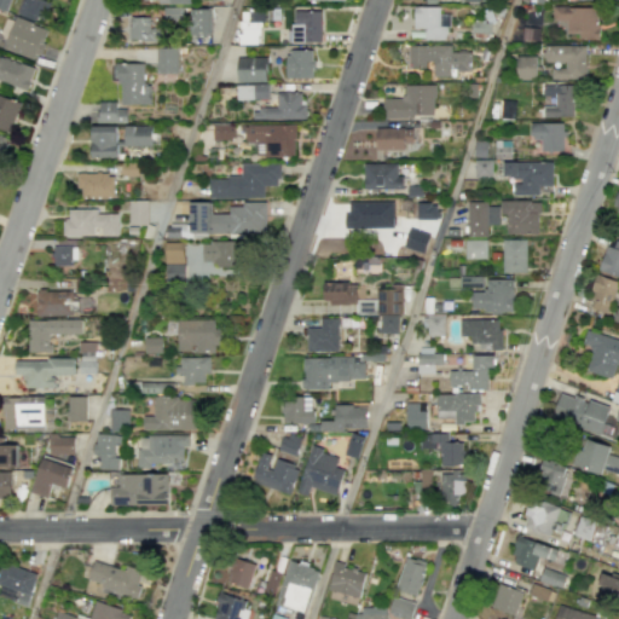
[(22,0),(19,15),(46,22),(51,0),(22,0)]
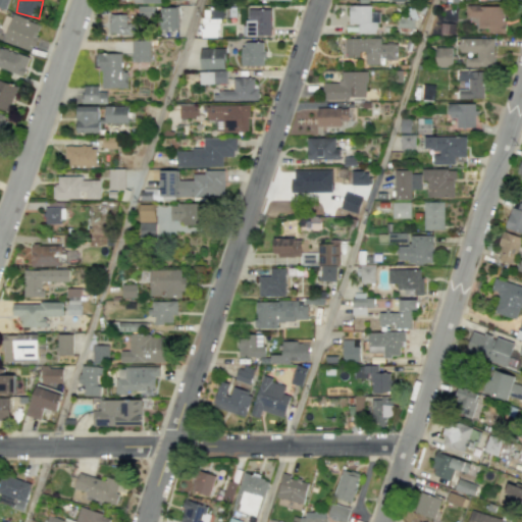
[(370,5),(349,5),(349,23),(357,23),(357,33),(377,33),(377,11),(370,11),(370,5)]
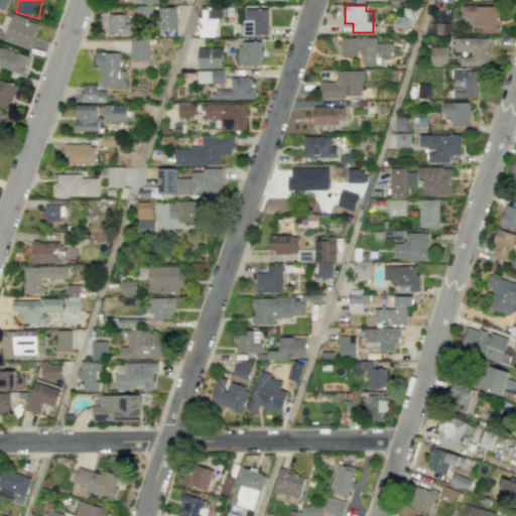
[(460,17),(472,17),(472,27),(482,27),(482,32),(499,32),(499,5),(460,6),(460,17)]
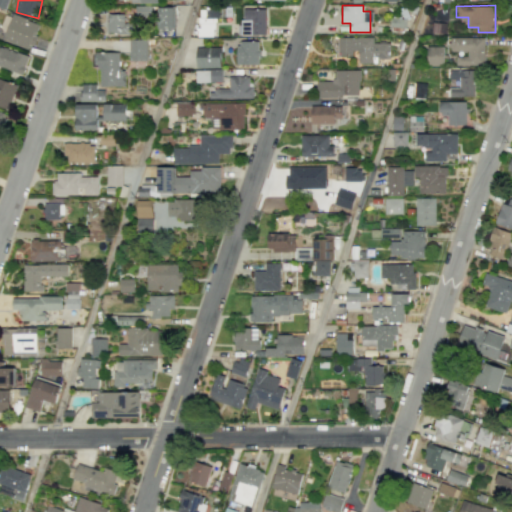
[(175,30),(174,7),(157,7),(157,31),(175,30)]
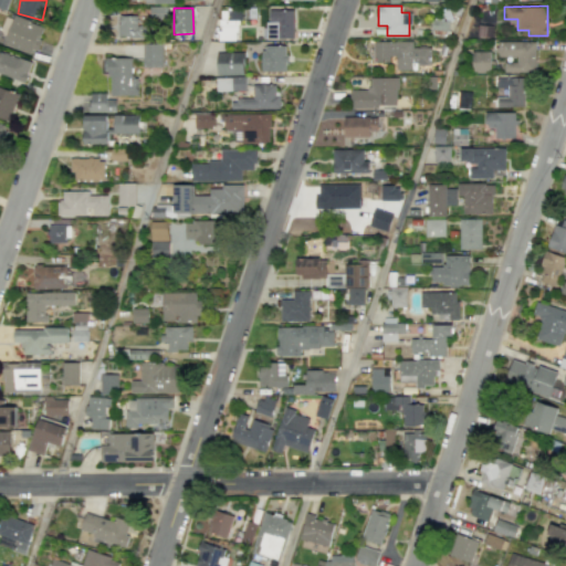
[(293,39),(293,10),(265,9),(265,39),(293,39)]
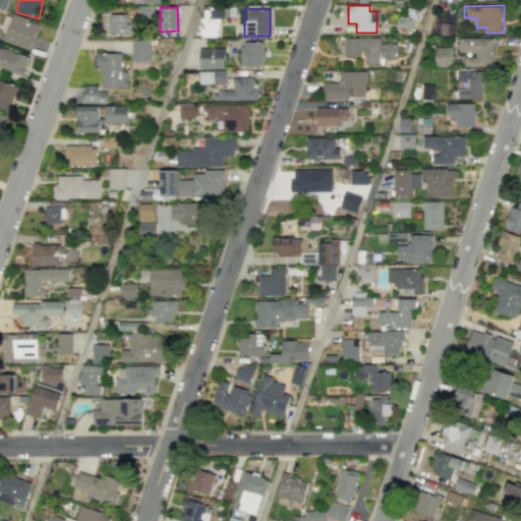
[(201,37),(221,37),(221,9),(201,9),(201,37)]
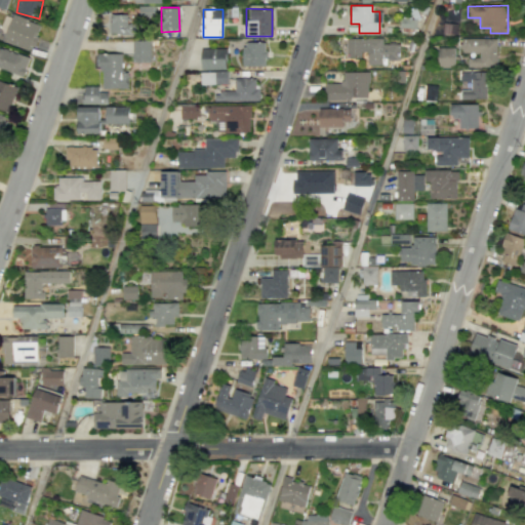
[(110,34),(134,35),(135,24),(127,24),(127,14),(110,13),(110,34)]
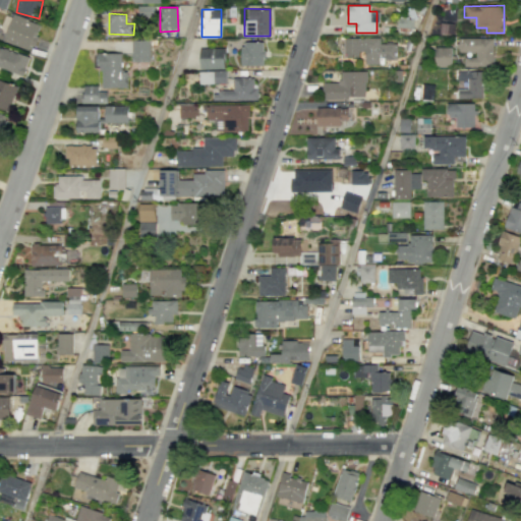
[(38,21),(10,15),(4,43),(32,49),(38,21)]
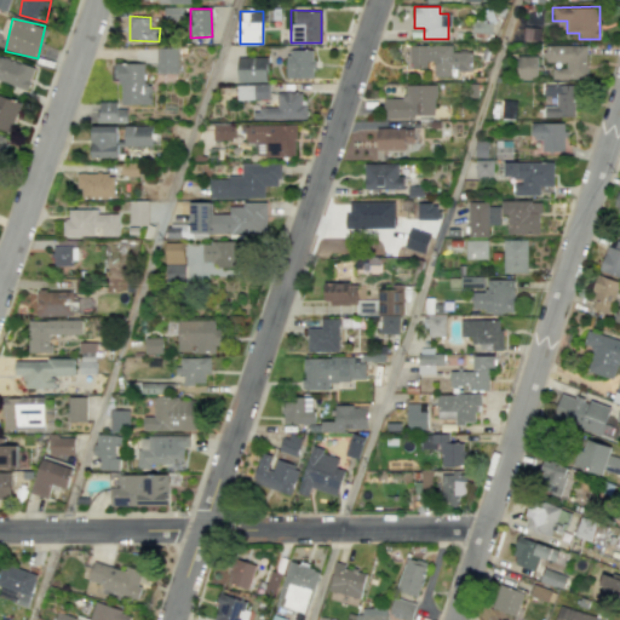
[(472,32),(491,33),(492,22),(472,22),(472,32)]
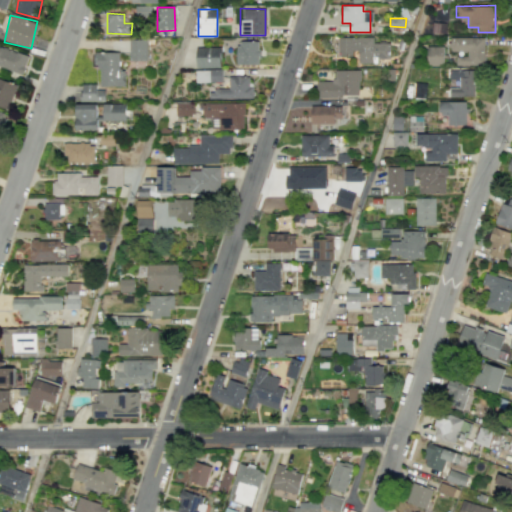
[(373,37),(337,38),(338,56),(352,56),(352,50),(358,50),(358,63),(372,63),(372,58),(389,58),(389,42),(373,42),(373,37)]
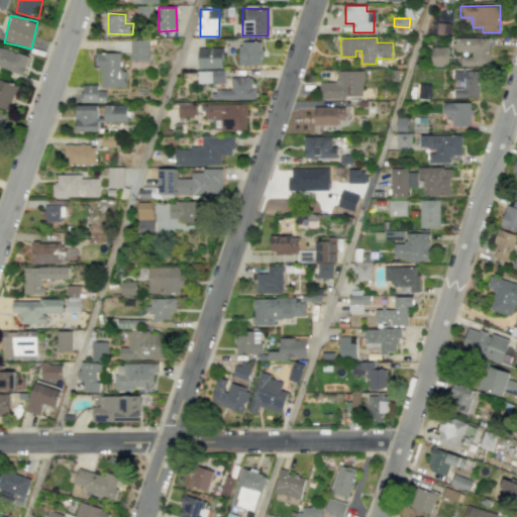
[(490,65),(489,37),(454,37),(454,52),(472,50),(472,57),(460,57),(460,66),(490,65)]
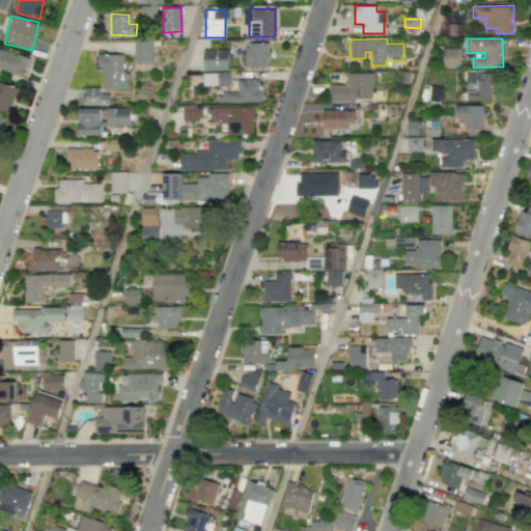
[(152,40),(134,40),(133,62),(152,62),(152,40)]
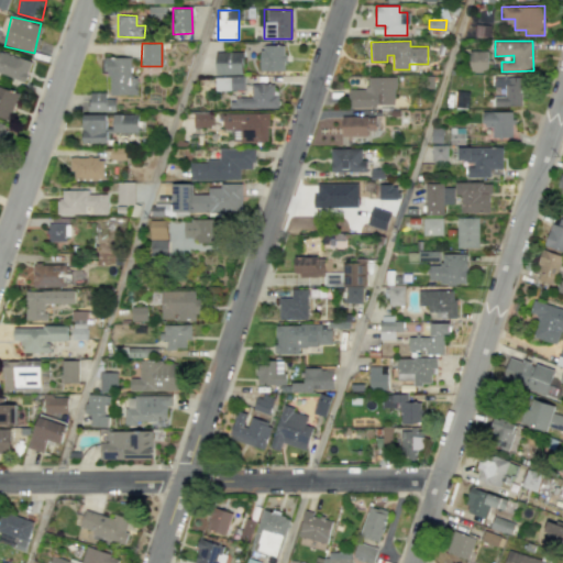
[(261,70),(285,70),(285,44),(261,45),(261,70)]
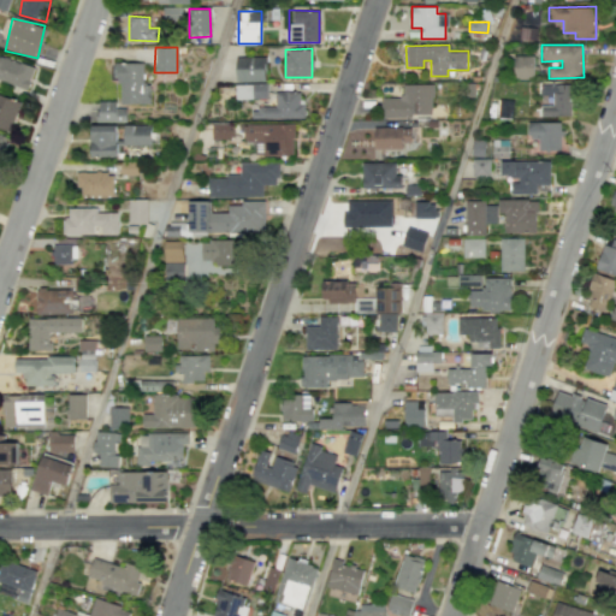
[(533,55),(513,55),(513,78),(533,78),(533,55)]
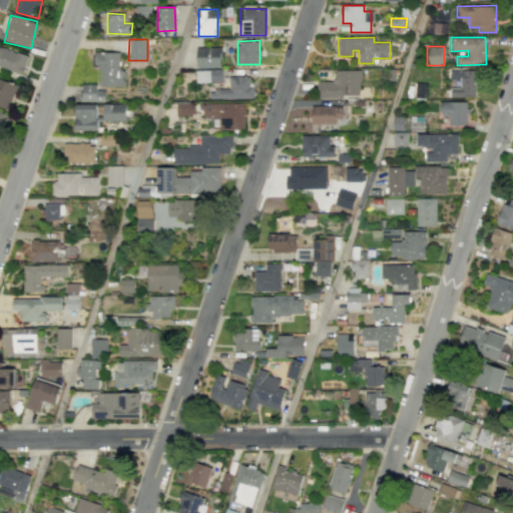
[(0,67),(23,73),(27,54),(0,47),(0,67)]
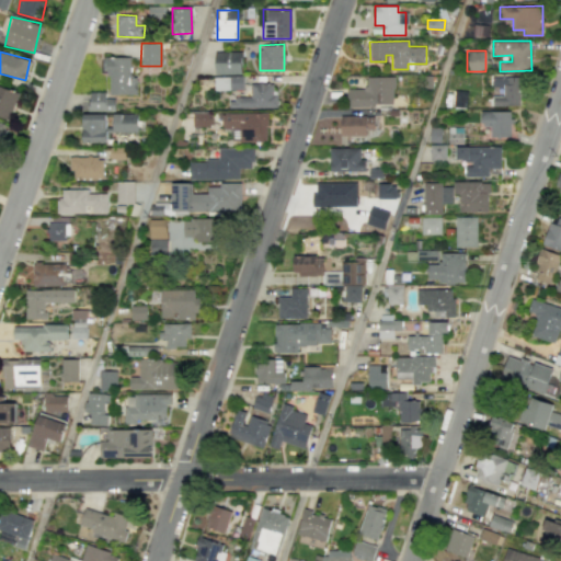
[(215,73),(241,73),(241,52),(215,52),(215,73)]
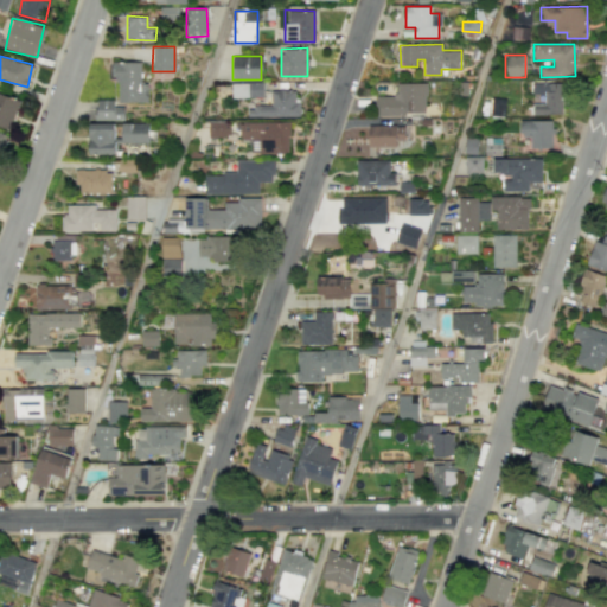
[(147,102),(147,83),(141,83),(141,61),(115,62),(115,103),(147,102)]
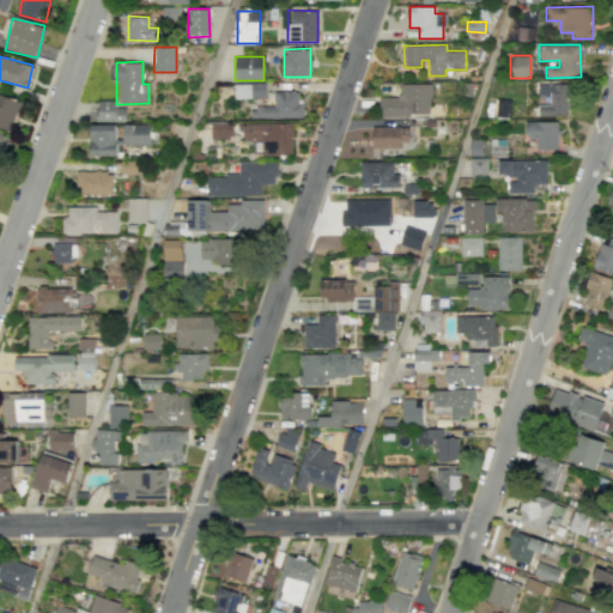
[(234,84),(234,98),(266,98),(265,83),(234,84)]
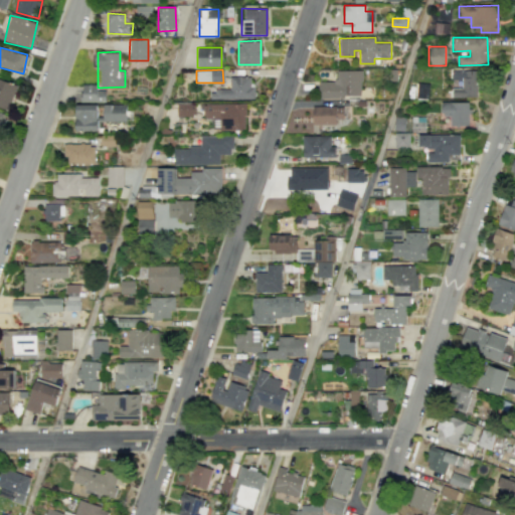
[(477,97),(477,69),(452,70),(452,80),(462,80),(462,88),(453,88),(453,97),(477,97)]
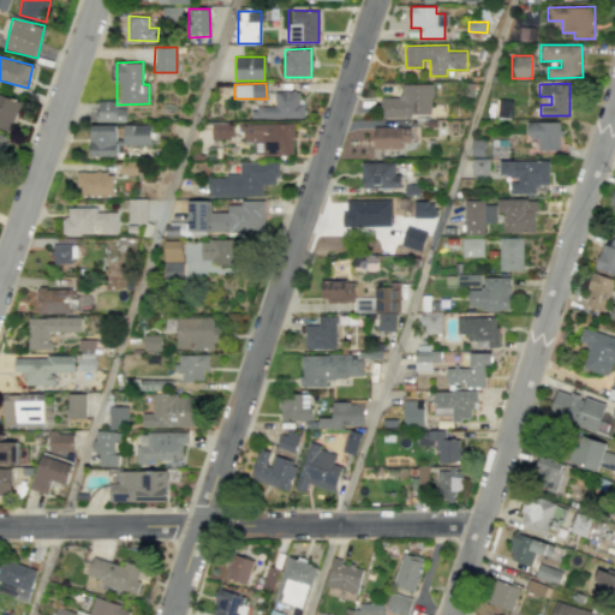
[(433,117),(431,84),(401,84),(402,96),(380,96),(380,117),(433,117)]
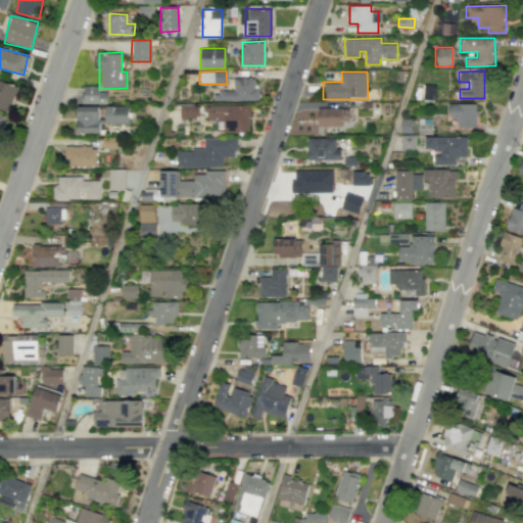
[(258,100),(258,87),(254,87),(253,78),(233,78),(233,91),(214,91),(214,101),(258,100)]
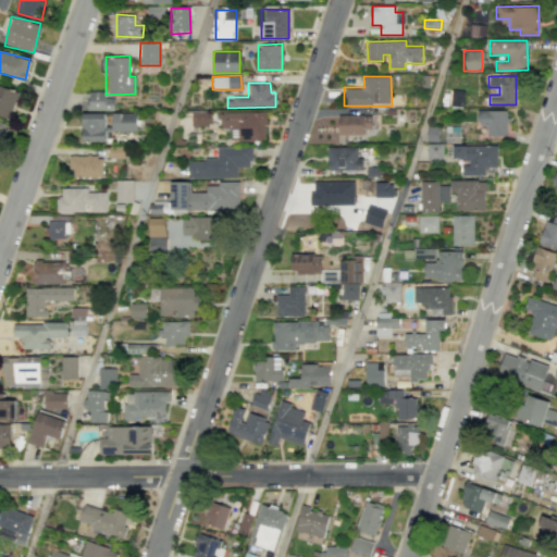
[(462,107),(462,90),(450,90),(450,107),(462,107)]
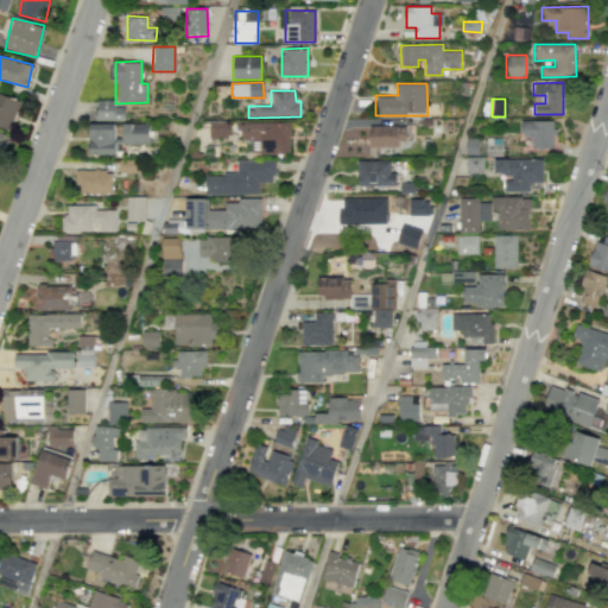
[(124,120),(124,107),(114,107),(114,100),(95,100),(95,120),(124,120)]
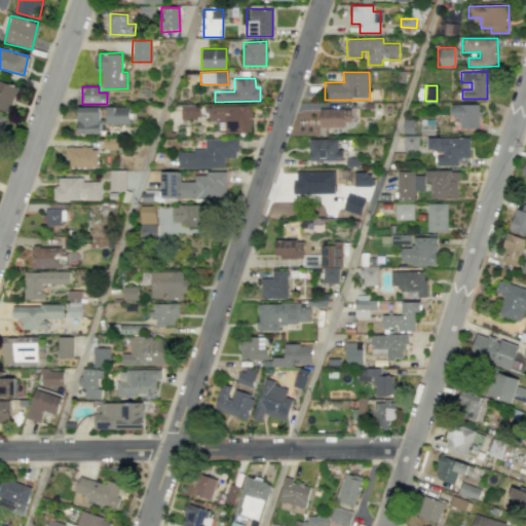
[(479,128),(480,104),(451,104),(450,118),(459,118),(459,127),(479,128)]
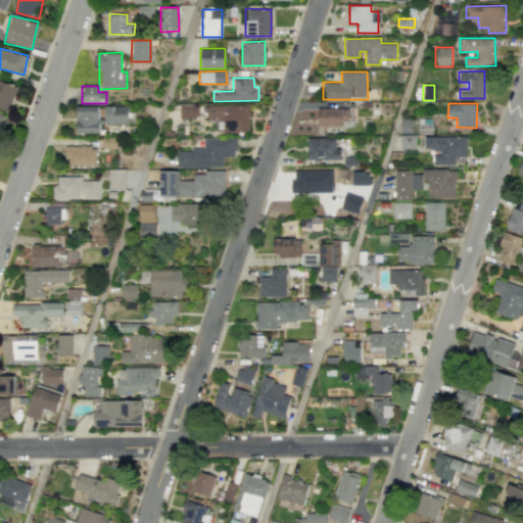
[(180,117),(198,117),(198,104),(180,104),(180,117)]
